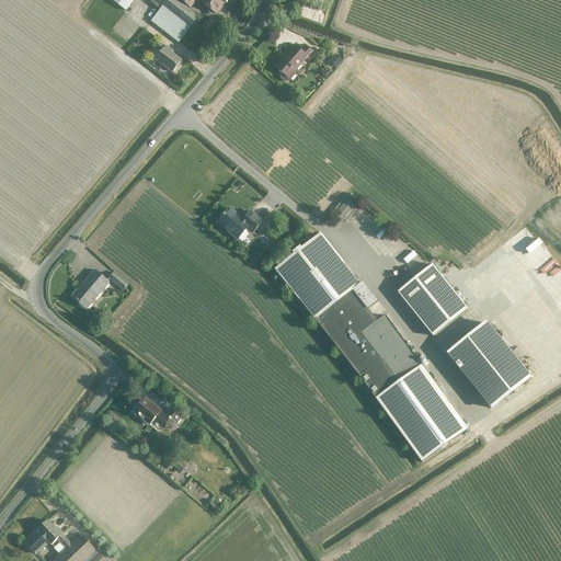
[(134,0),(111,0),(125,11),(134,0)]
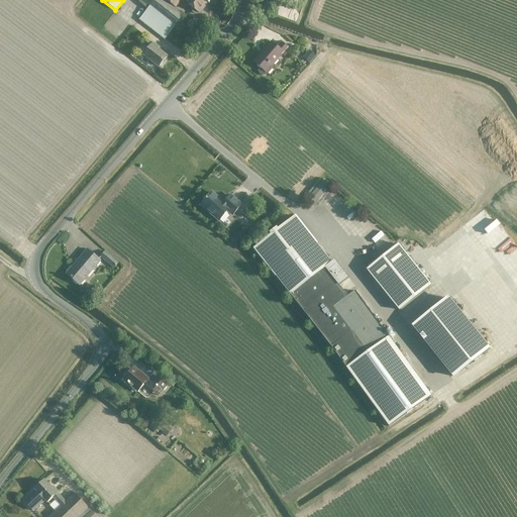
[(140,0),(138,2),(147,9),(139,19),(165,39),(183,16),(162,0),(140,0)]
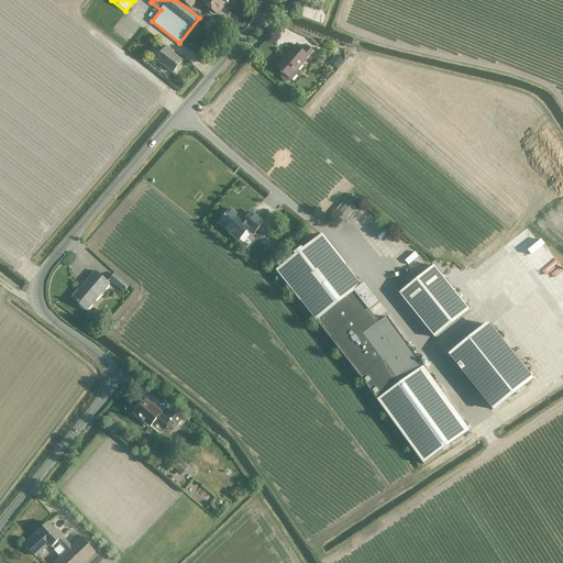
[(180,0),(190,8),(197,0),(198,0),(200,1),(200,2),(209,9),(209,11),(210,13),(212,15),(214,15),(217,14),(218,14),(227,3),(229,2),(224,0),(180,0)]
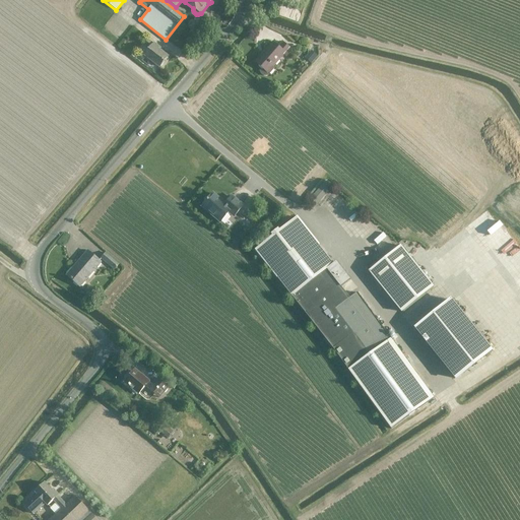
[(159,48),(153,43),(152,44),(147,40),(143,45),(149,49),(143,55),(159,68),(168,57),(157,49),(159,48)]
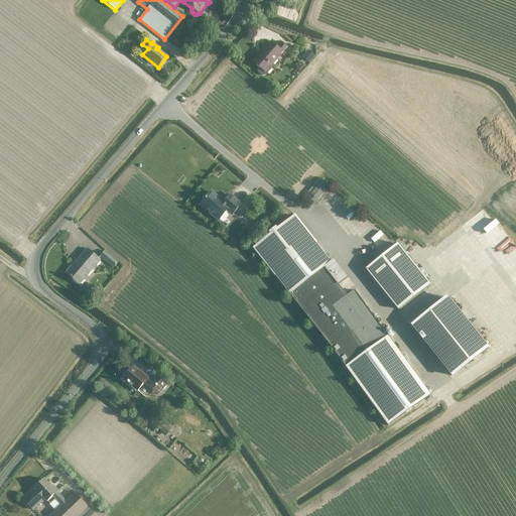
[(273,68),(271,67),(281,54),(283,56),(289,49),(280,41),(276,46),(270,41),(253,61),(258,67),(257,69),(257,70),(257,72),(258,73),(259,74),(260,75),(261,76),(262,76),(263,76),(264,76),(265,76),(273,68)]
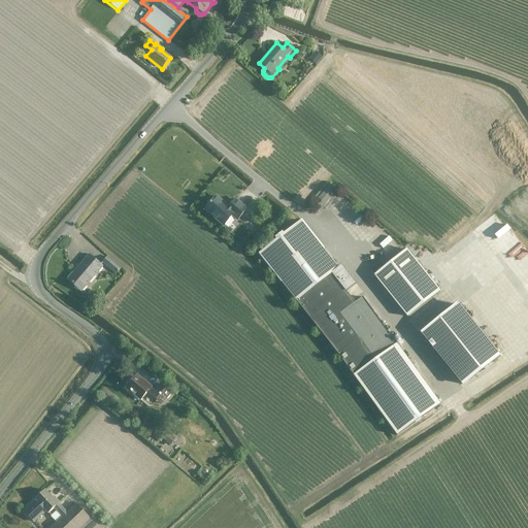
[(332,218),(350,202),(343,195),(326,210),(332,218)]
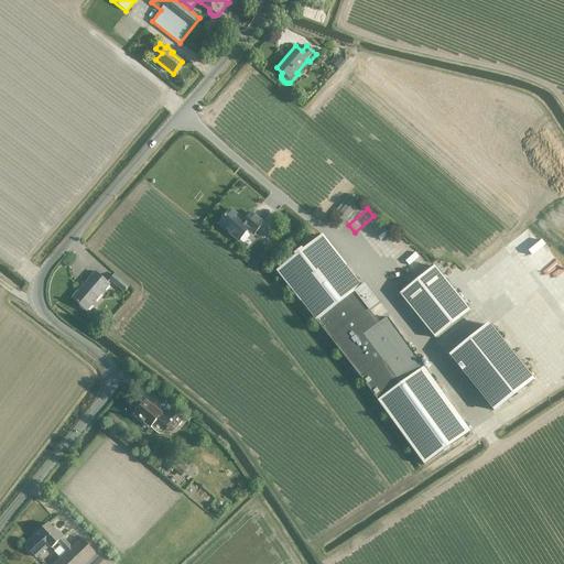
[(219,224),(239,241),(248,230),(255,235),(263,224),(251,213),(243,221),(230,210),(219,224)]
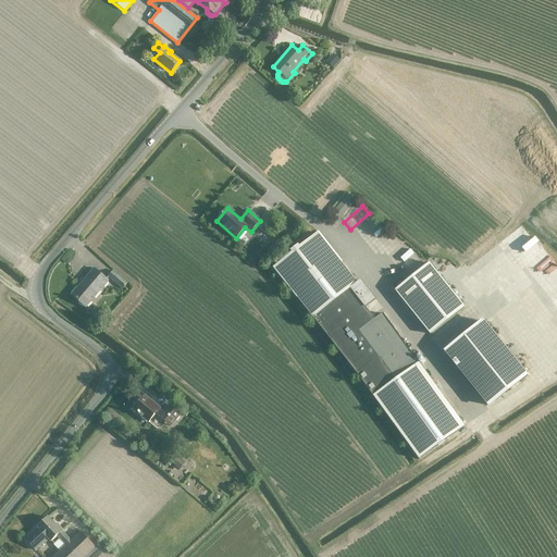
[(292,254),(273,268),(289,288),(311,316),(372,395),(419,459),(465,426),(419,362),(418,363),(383,314),(374,320),(369,312),(366,308),(375,300),(360,281),(357,283),(319,232),(299,247),(298,246),(291,251),(292,254)]
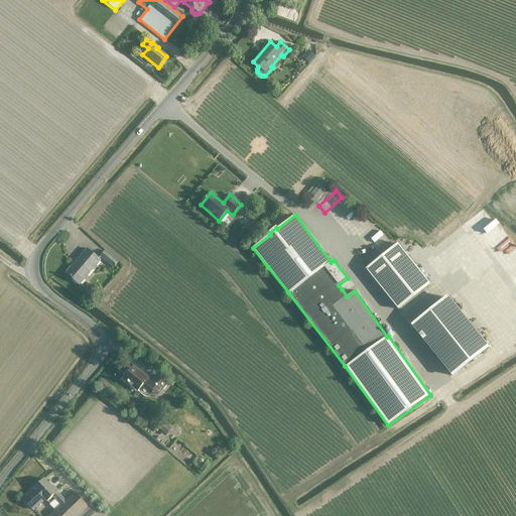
[(397,244),(366,269),(390,300),(422,275),(397,244)]
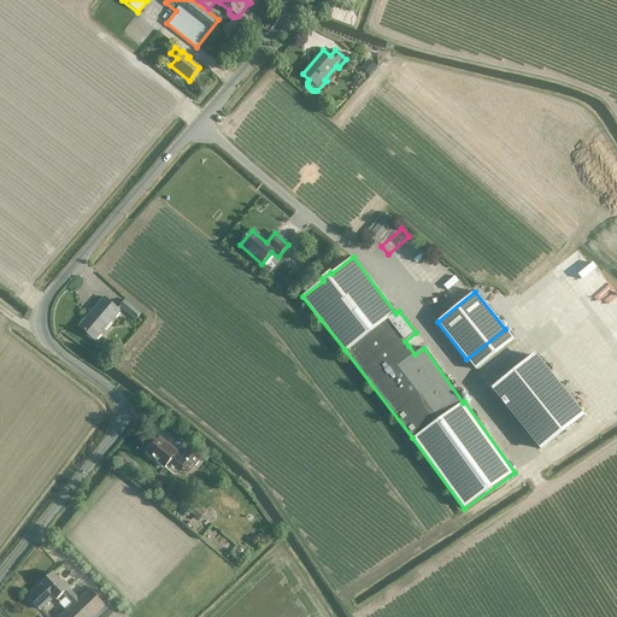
[(78,327),(95,341),(121,311),(104,298),(78,327)]
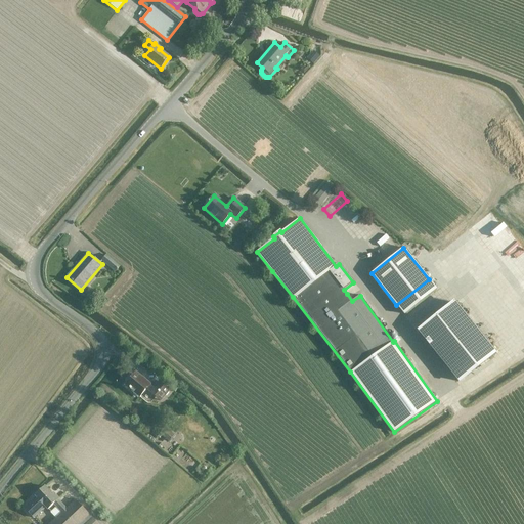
[(115,272),(120,266),(106,255),(101,260),(115,272)]
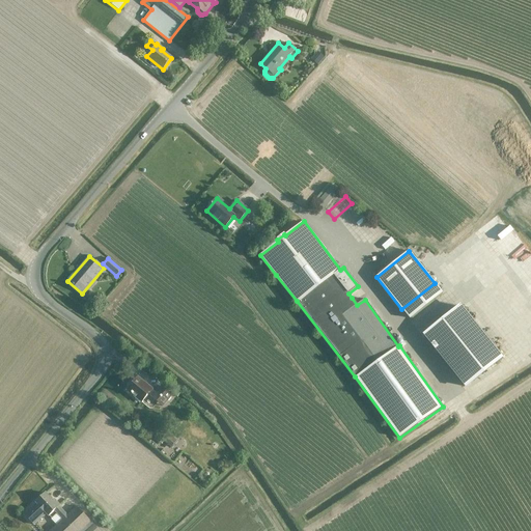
[(462,307),(424,337),(464,387),(501,357),(462,307)]
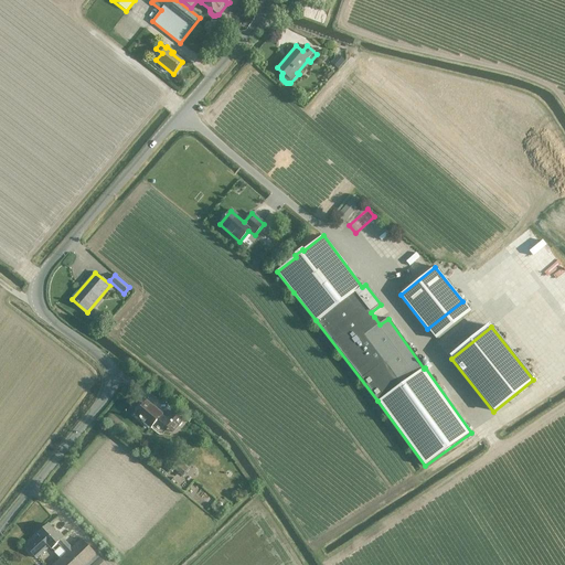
[(158,420),(161,424),(173,433),(183,420),(171,412),(166,418),(146,402),(135,415),(150,428),(158,420)]
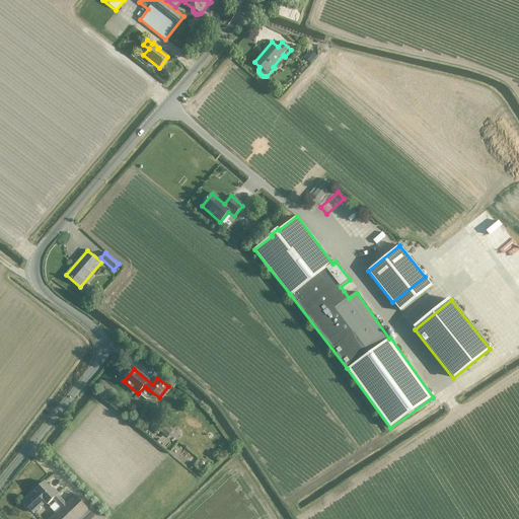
[(155,433),(158,430),(166,438),(173,431),(164,423),(161,426),(153,419),(147,426),(155,433)]
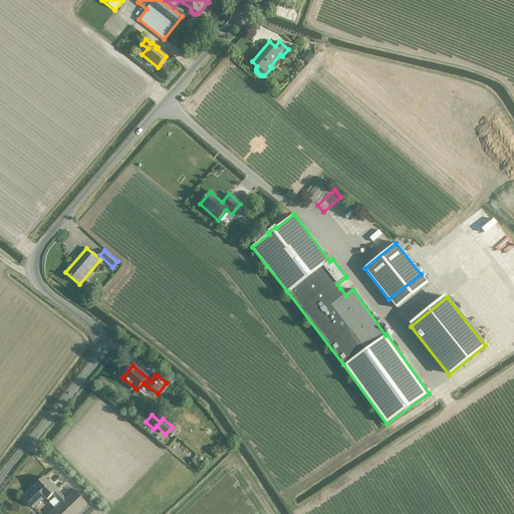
[(33,508),(44,497),(47,500),(53,495),(56,499),(61,495),(57,491),(58,489),(52,484),(51,485),(44,477),(34,486),(35,487),(24,498),(33,508)]
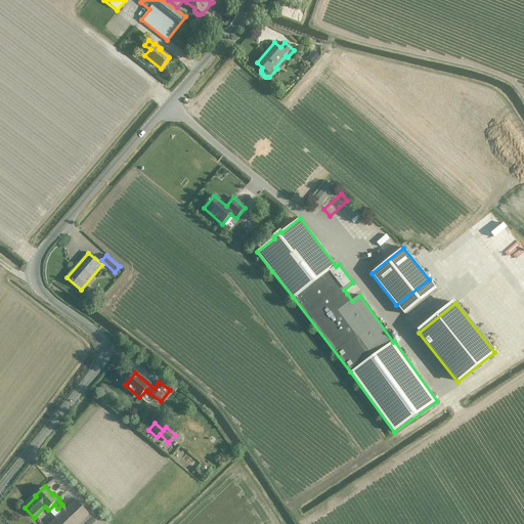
[(97,523),(76,499),(49,523),(97,523)]
